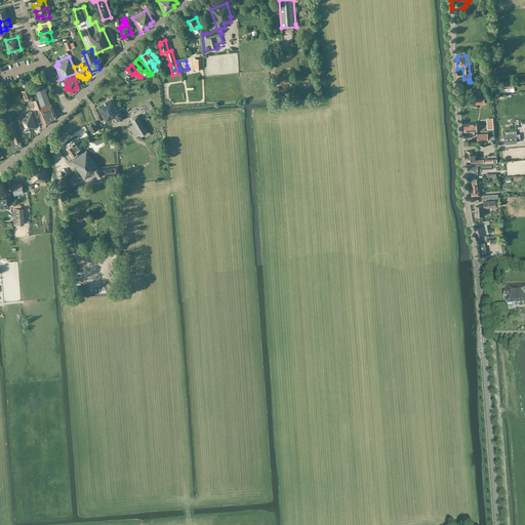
[(32,81),(38,98),(41,97),(43,103),(49,101),(43,84),(41,85),(38,79),(32,81)]
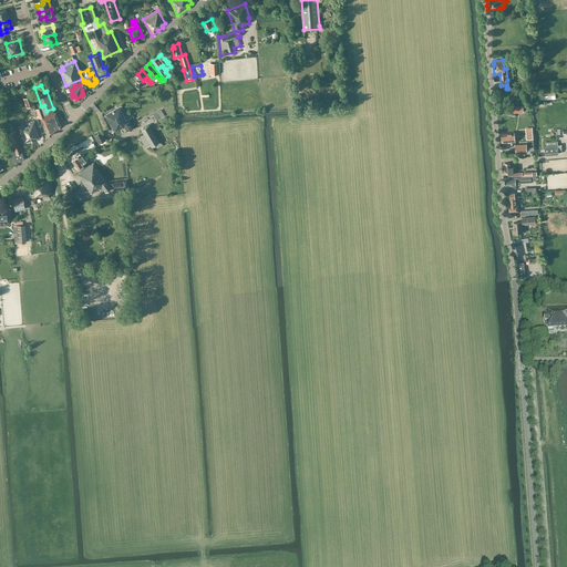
[(33,104),(30,95),(23,99),(27,106),(33,104)]
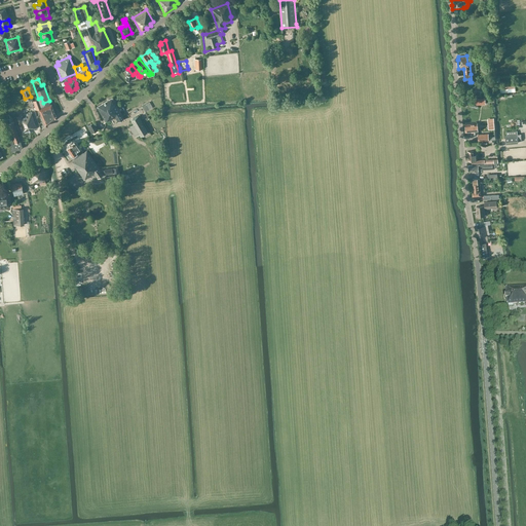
[(38,99),(33,101),(36,110),(39,109),(45,125),(46,125),(55,118),(55,116),(51,104),(50,105),(49,101),(43,103),(41,98),(38,99)]
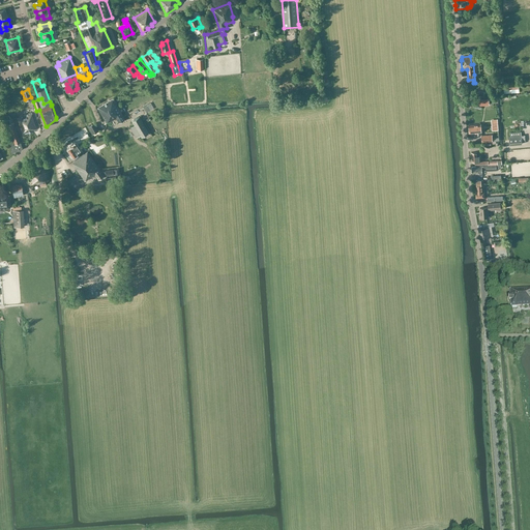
[(116,118),(118,123),(124,119),(113,98),(97,108),(107,122),(110,120),(111,121),(116,118)]
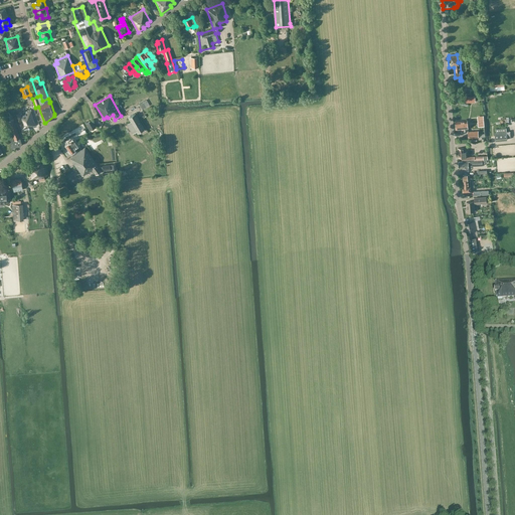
[(35,125),(30,110),(16,115),(21,131),(32,127),(32,126),(35,125)]
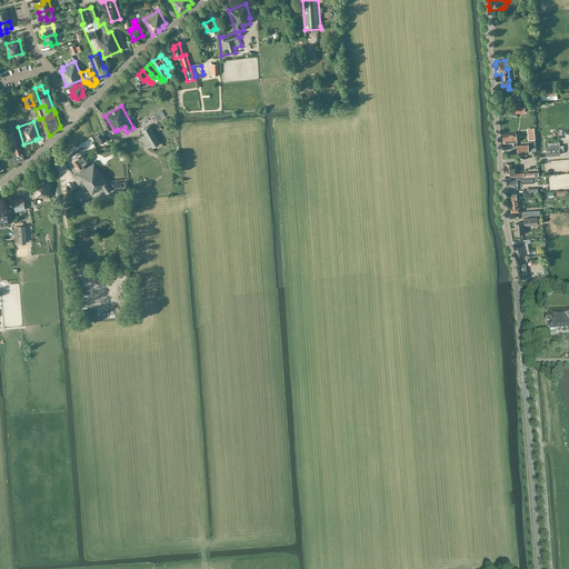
[(10,123),(6,125),(16,155),(22,153),(13,127),(11,127),(10,123)]
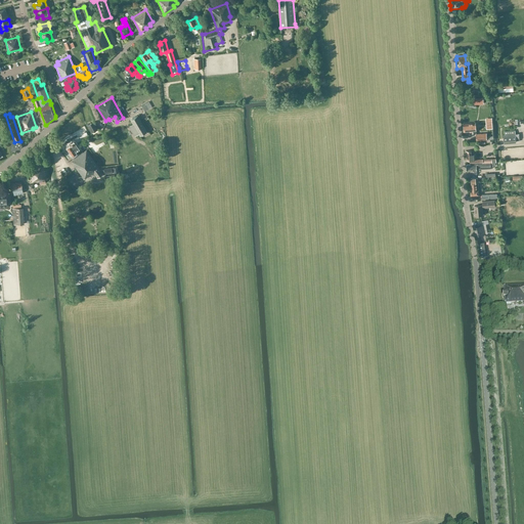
[(136,117),(129,121),(137,135),(144,131),(136,117)]
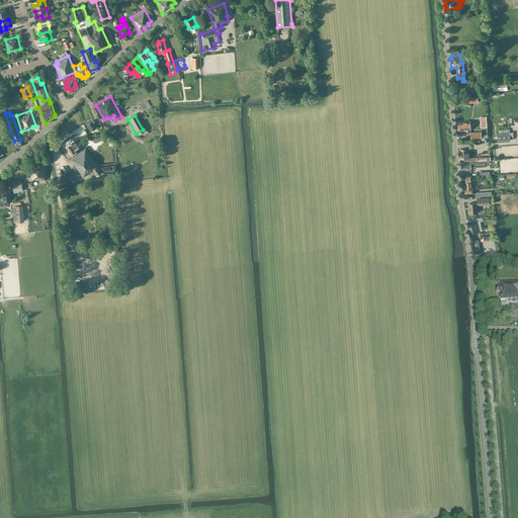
[(92,120),(86,123),(90,131),(96,127),(92,120)]
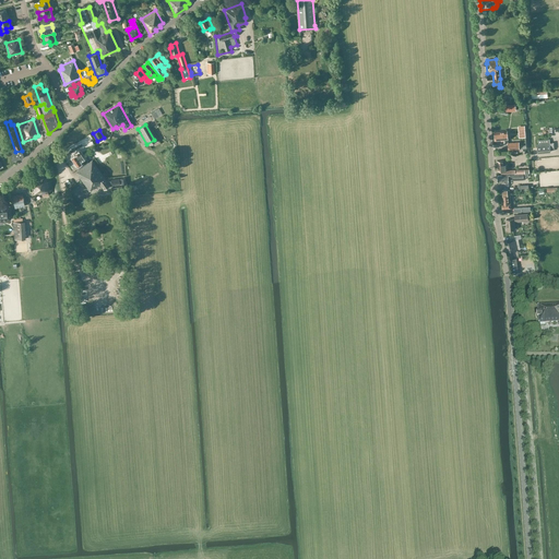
[(508,131),(507,131),(494,132),(494,141),(508,140),(508,139),(509,139),(510,138),(510,135),(509,134),(509,131),(508,131)]
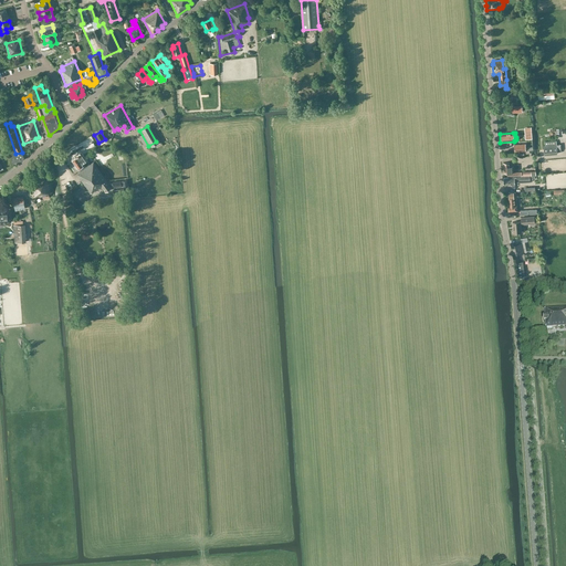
[(122,139),(125,154),(135,152),(134,149),(129,150),(127,138),(122,139)]
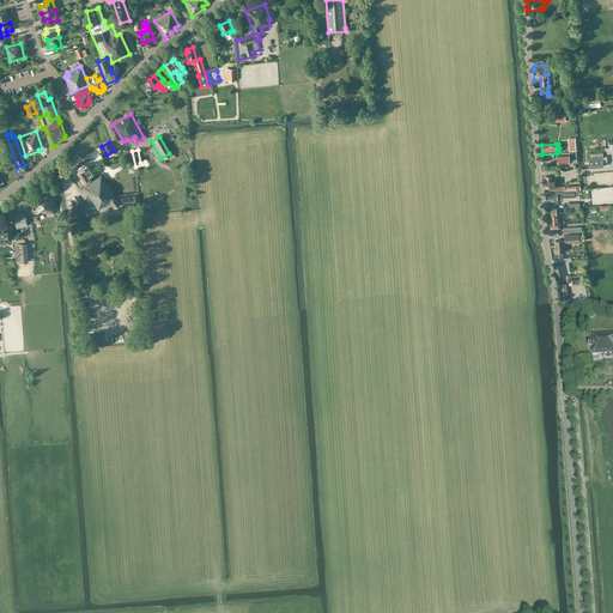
[(602,152),(590,153),(590,157),(589,158),(590,168),(604,167),(604,164),(607,164),(607,157),(604,157),(602,152)]
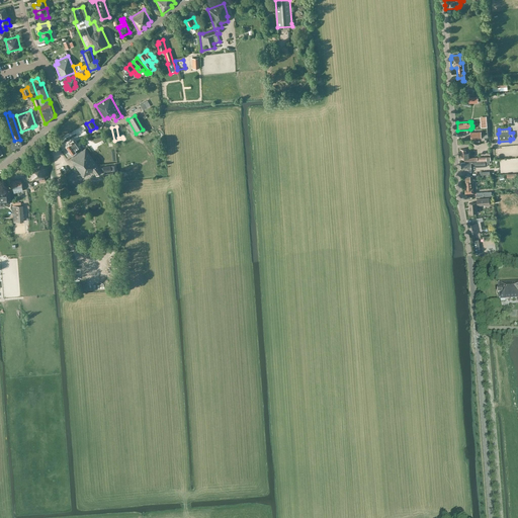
[(22,146),(20,141),(14,143),(12,137),(8,139),(10,144),(11,148),(14,148),(14,149),(22,146)]
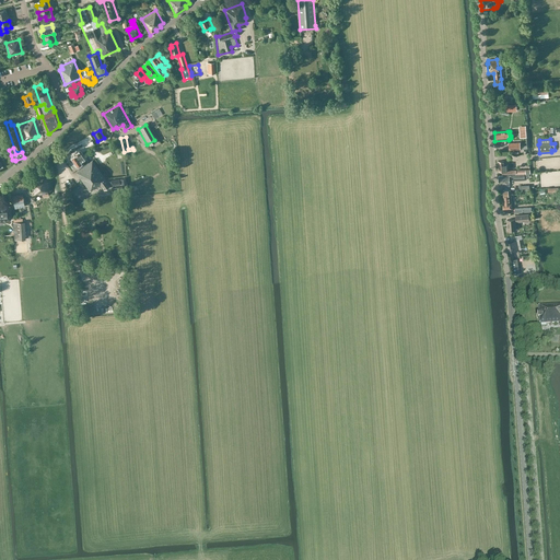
[(72,161),(79,170),(89,163),(80,150),(79,150),(77,151),(77,153),(71,156),(70,158),(71,158),(69,160),(71,162),(72,161)]
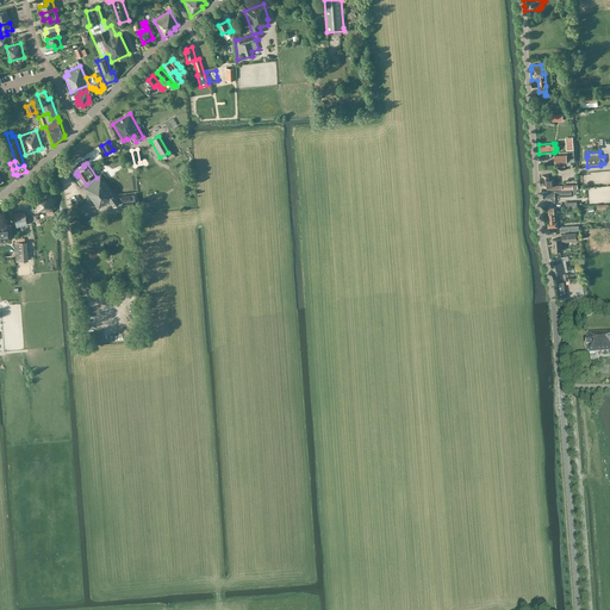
[(82,187),(98,209),(103,205),(110,201),(113,207),(119,203),(100,175),(97,178),(86,185),(82,187)]
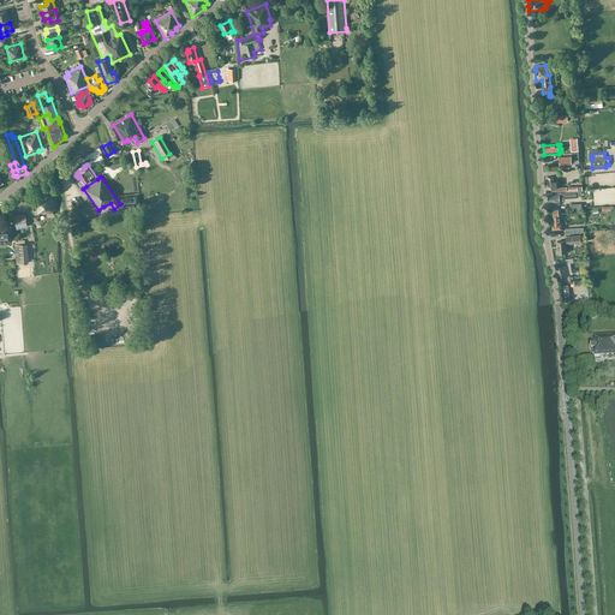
[(583,190),(583,186),(577,186),(566,187),(566,186),(559,187),(559,180),(554,181),(554,177),(548,177),(548,189),(551,187),(551,192),(583,190)]
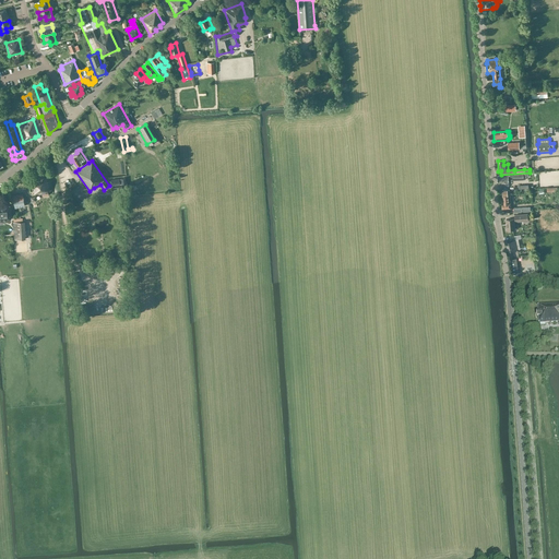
[(502,175),(502,176),(498,176),(498,182),(499,182),(499,187),(509,186),(508,178),(510,177),(510,174),(502,175)]
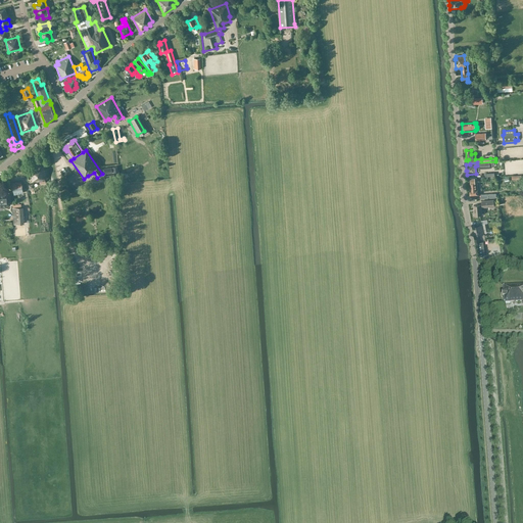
[(33,182),(39,180),(39,184),(46,182),(45,179),(47,179),(44,164),(29,168),(31,178),(32,178),(33,182)]
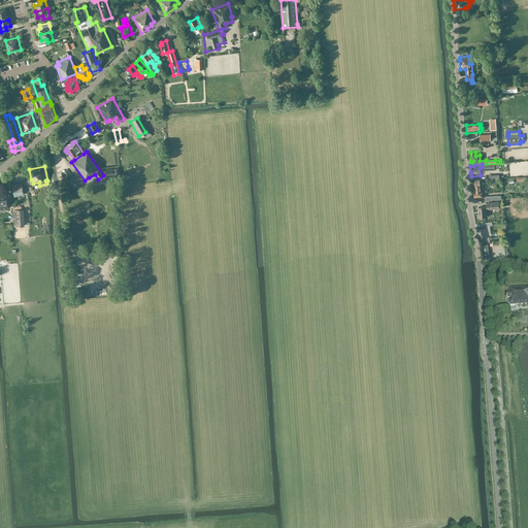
[(474,197),(484,196),(482,179),(479,179),(473,179),(474,186),(475,193),(474,193),(474,197)]
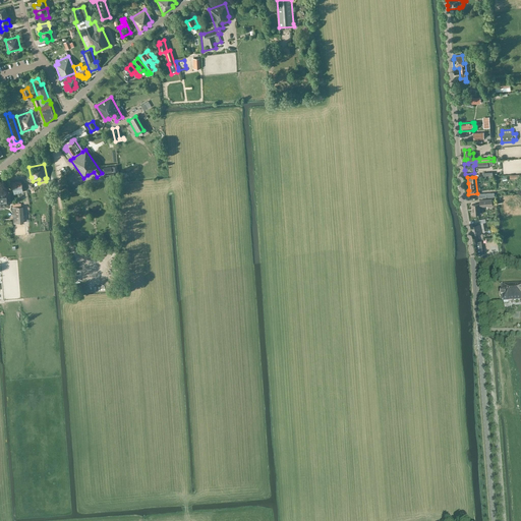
[(22,188),(21,181),(11,183),(13,190),(22,188)]
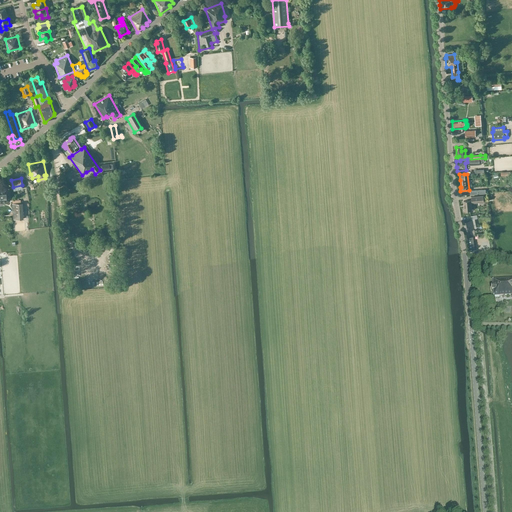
[(0,201),(10,201),(9,188),(0,189),(0,201)]
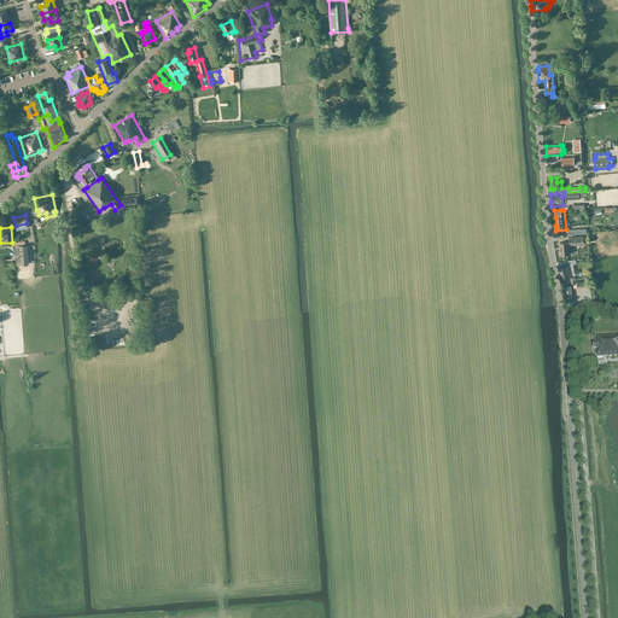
[(560,243),(560,255),(569,254),(569,245),(584,244),(583,237),(569,238),(570,242),(560,243)]
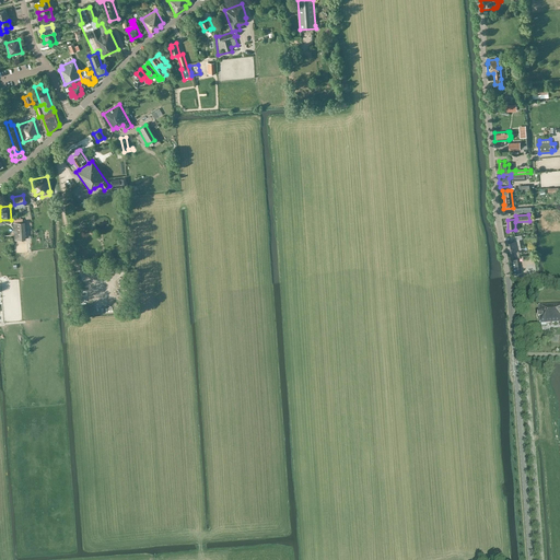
[(25,240),(24,222),(13,223),(14,241),(25,240)]
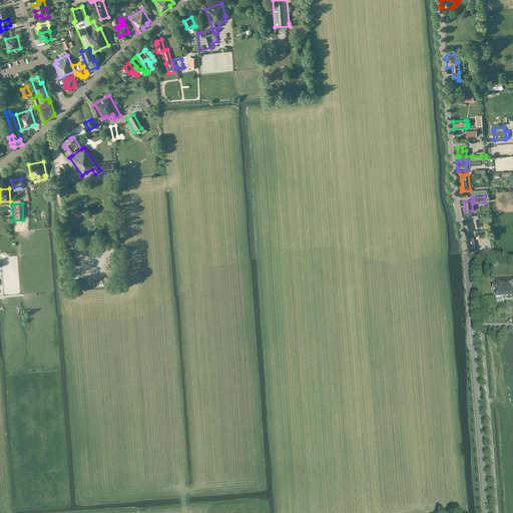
[(476,219),(473,220),(464,221),(466,230),(467,237),(469,237),(471,250),(476,249),(474,236),(470,237),(469,230),(477,228),(476,219)]
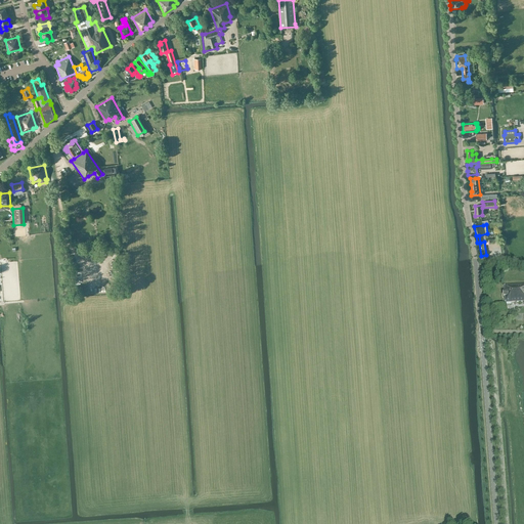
[(523,285),(505,286),(505,293),(504,293),(504,297),(505,297),(505,303),(523,301),(523,285)]
